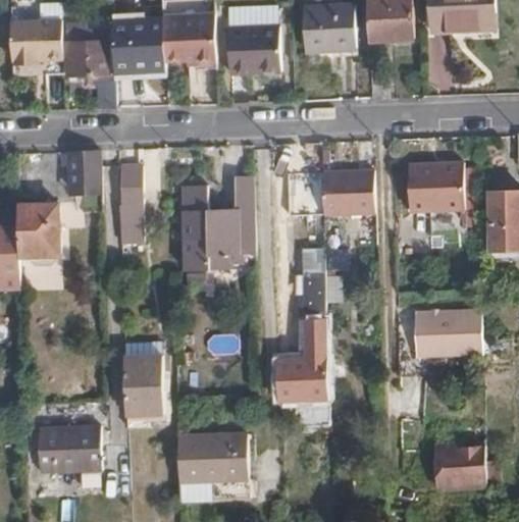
[(409,0),(364,0),(366,38),(411,37),(409,0)]
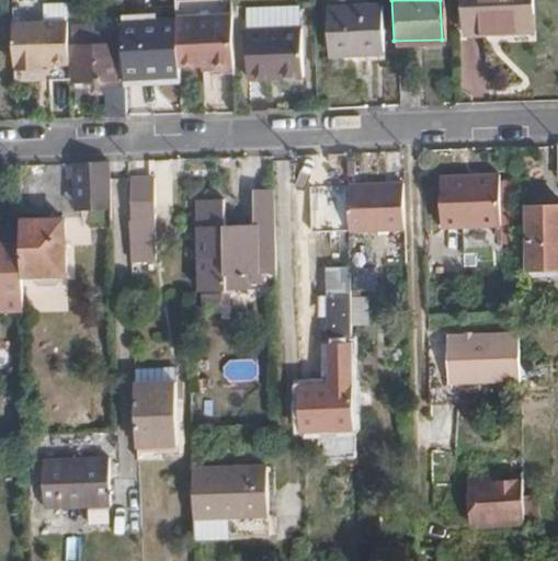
[(514,0),(459,0),(462,33),(516,31),(514,0)]
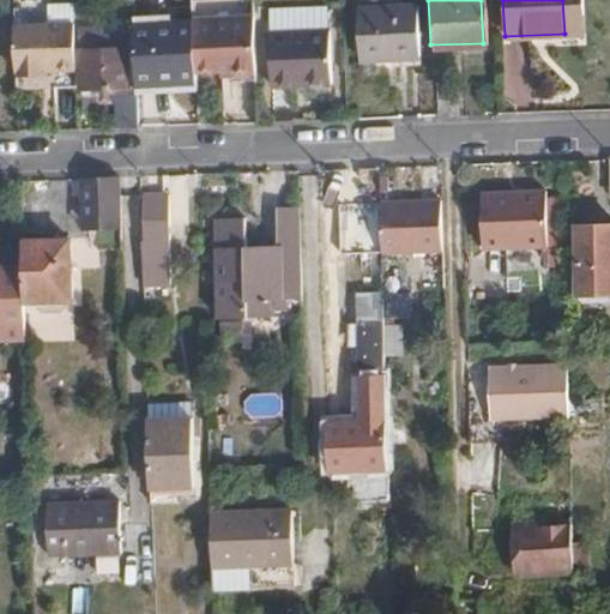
[(411,5),(352,6),(355,55),(414,54),(411,5)]
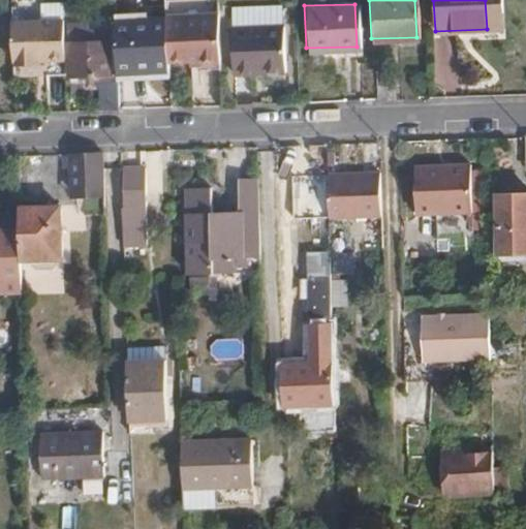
[(215,13),(163,16),(163,20),(165,61),(188,61),(195,60),(195,64),(217,63),(215,13)]
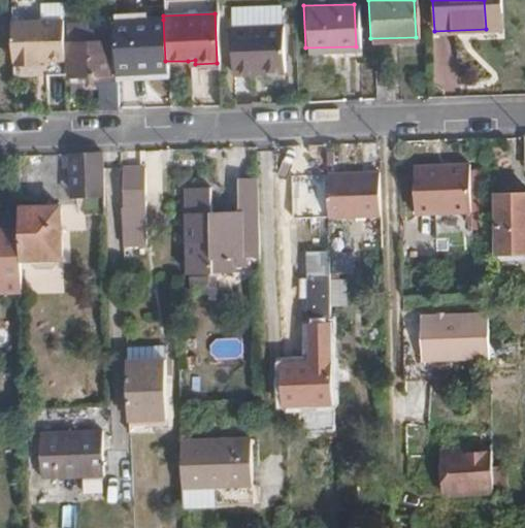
[(60,20),(8,21),(10,64),(34,64),(34,59),(62,58),(60,20)]
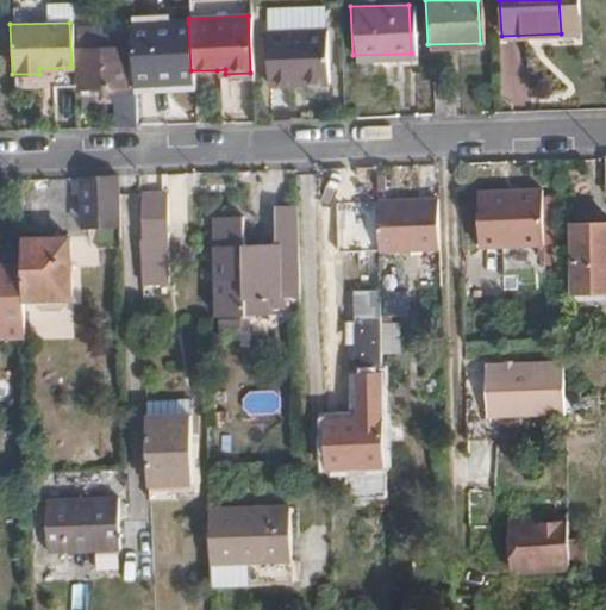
[(188,23),(130,24),(131,87),(191,85),(191,70),(188,23)]
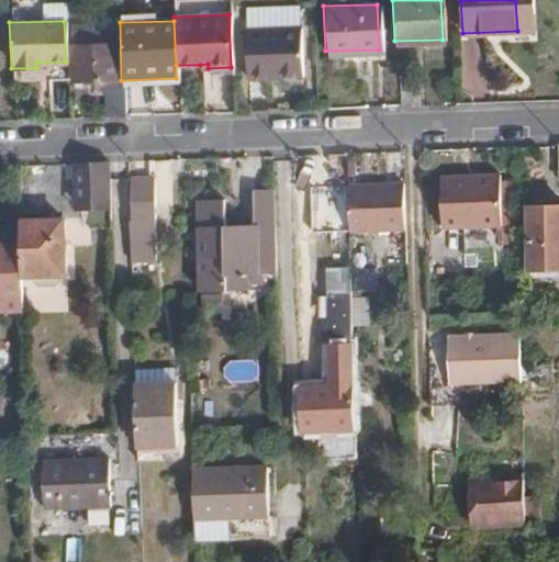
[(298,27),(243,30),(245,78),(300,76),(298,27)]
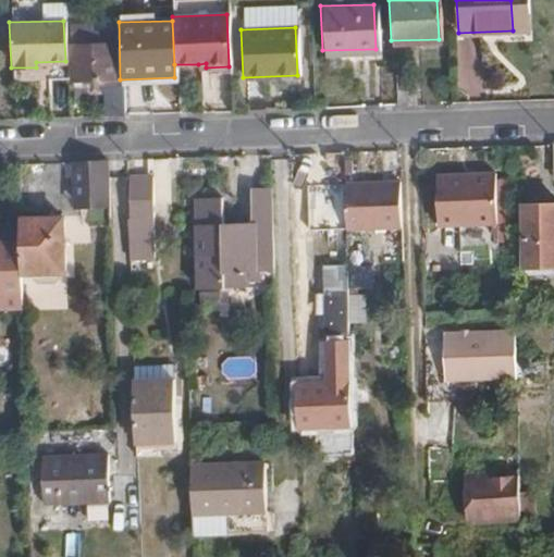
[(84,46),(68,45),(69,79),(113,77),(113,57),(93,57),(93,51),(83,52),(84,46)]
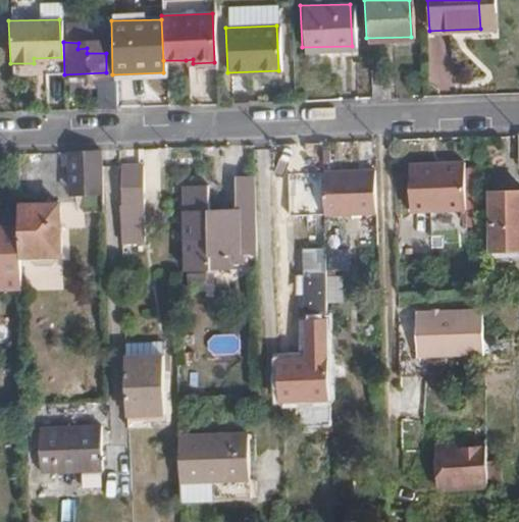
[(10,63),(11,75),(61,73),(61,57),(34,58),(34,63),(10,63)]
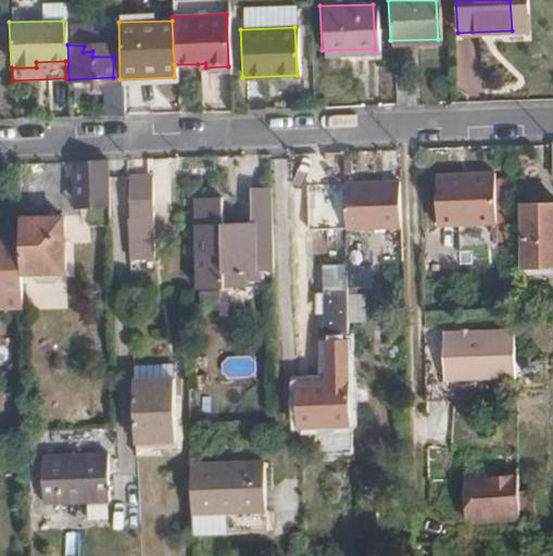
[(120,79),(120,87),(174,85),(174,77),(120,79)]
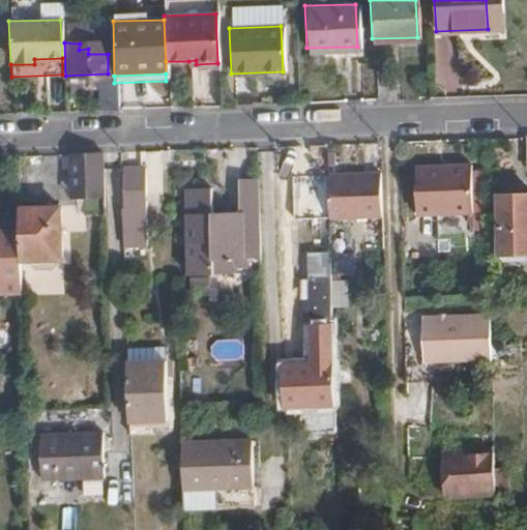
[(100,152),(65,153),(67,189),(101,188),(100,152)]
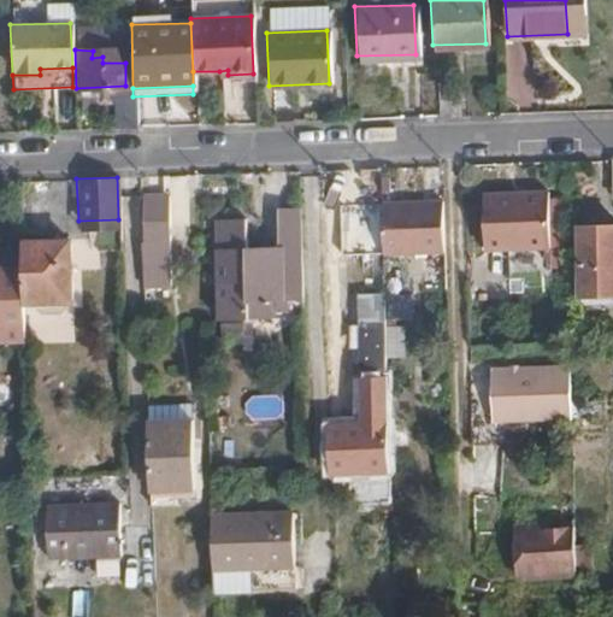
[(546,191),(478,192),(482,248),(548,246),(546,191)]
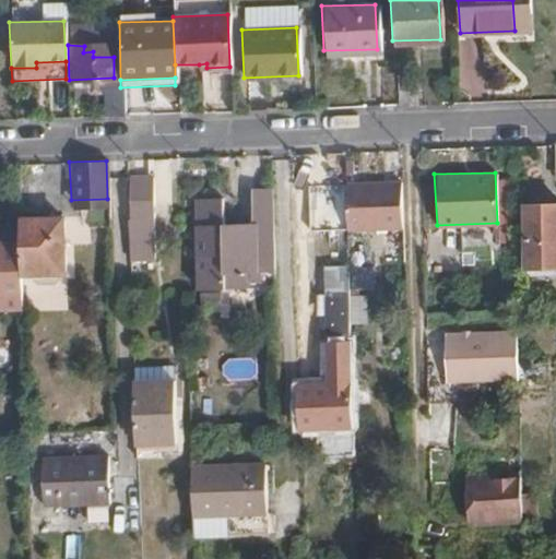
[(130,219),(126,218),(126,242),(152,242),(150,176),(129,176),(130,219)]
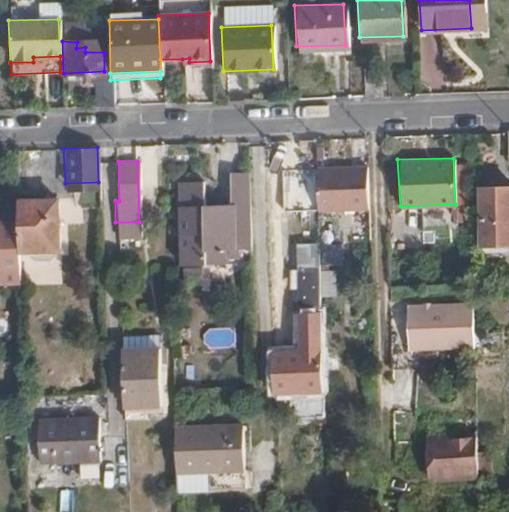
[(364,167),(314,168),(316,211),(347,210),(347,204),(326,205),(326,189),(364,188),(364,167)]
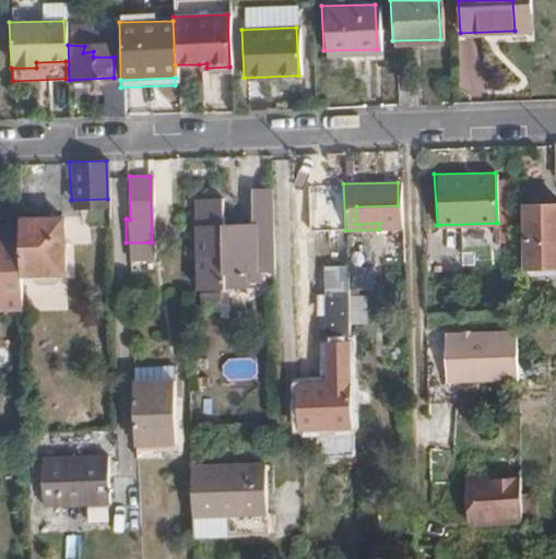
[(274,272),(271,185),(251,186),(252,221),(222,222),(220,197),(193,198),(197,289),(246,289),(247,281),(262,281),(262,272),(274,272)]
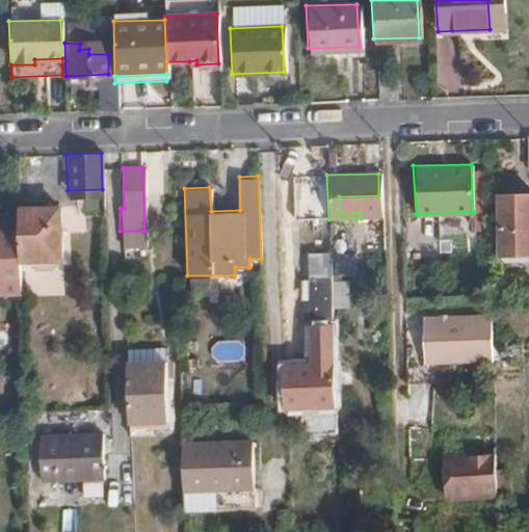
[(497,194),(497,229),(528,228),(528,200),(528,193),(497,194)]
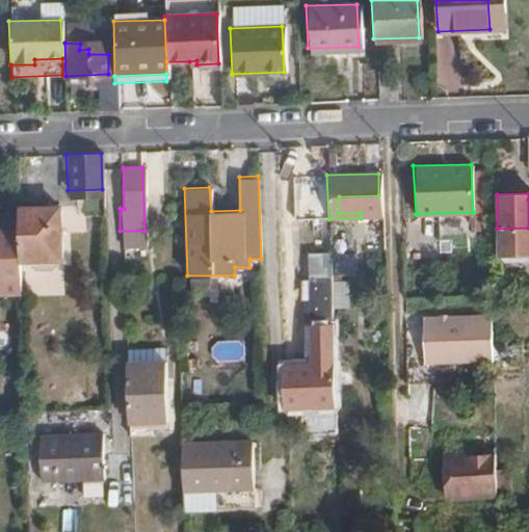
[(361,212),(361,218),(379,218),(378,195),(339,196),(339,213),(361,212)]
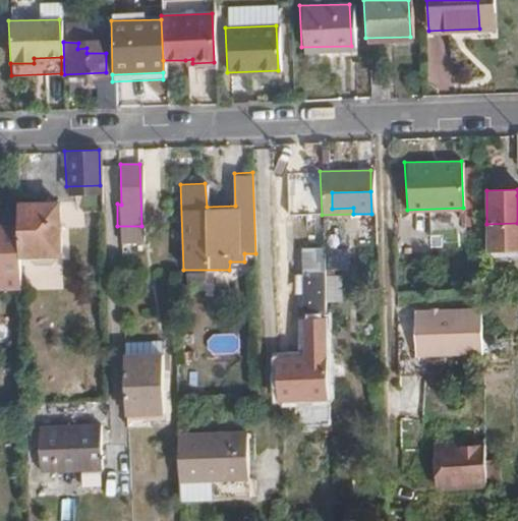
[(57,204),(15,206),(15,218),(17,256),(27,255),(27,262),(30,264),(34,267),(49,267),(54,263),(54,254),(59,254),(57,204)]
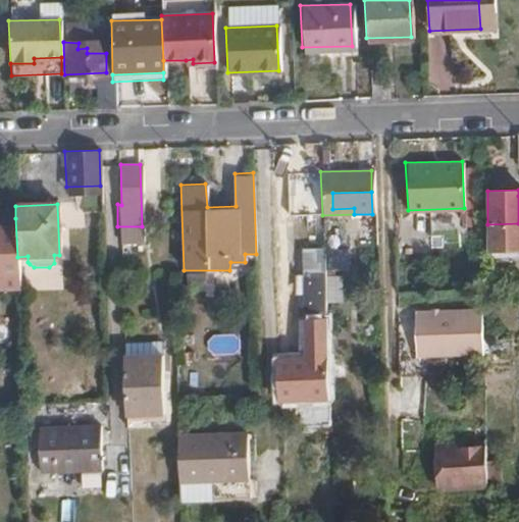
[(0,268),(17,268),(17,257),(15,218),(0,217),(0,268)]
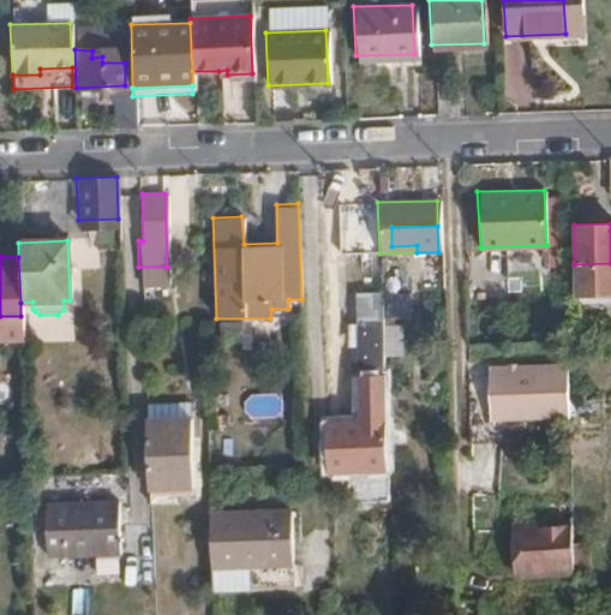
[(359,369),(384,368),(382,318),(381,292),(355,293),(359,369)]
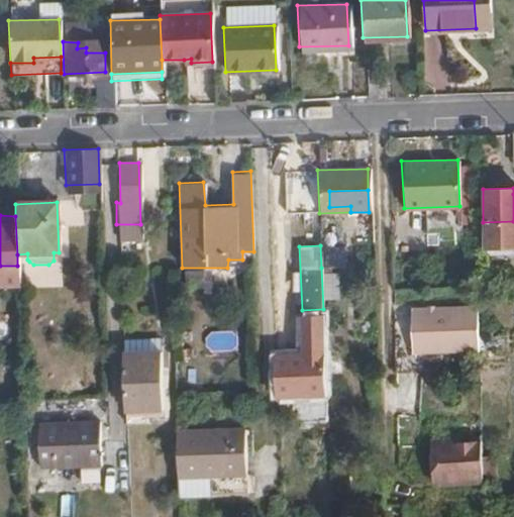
[(344,245),(320,245),(321,268),(344,267),(344,245)]
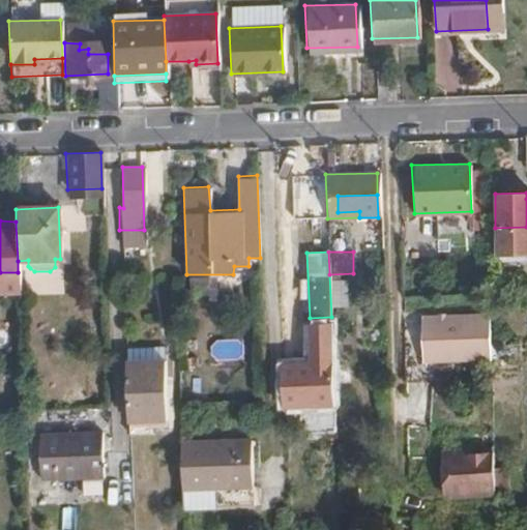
[(488,357),(486,312),(443,315),(443,308),(401,311),(403,377),(441,376),(441,359),(488,357)]
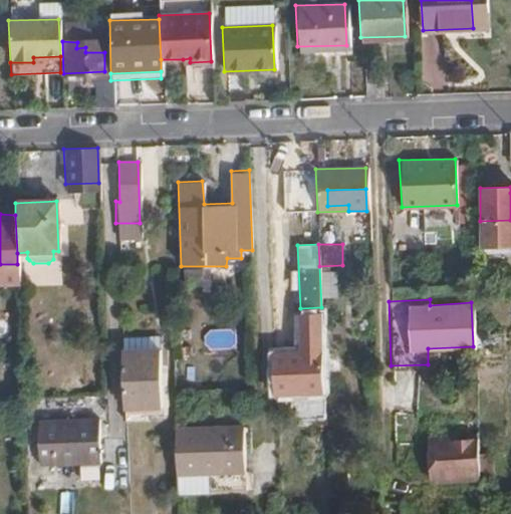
[(320,314),(296,315),(297,346),(271,347),(273,399),(324,396),(320,314)]
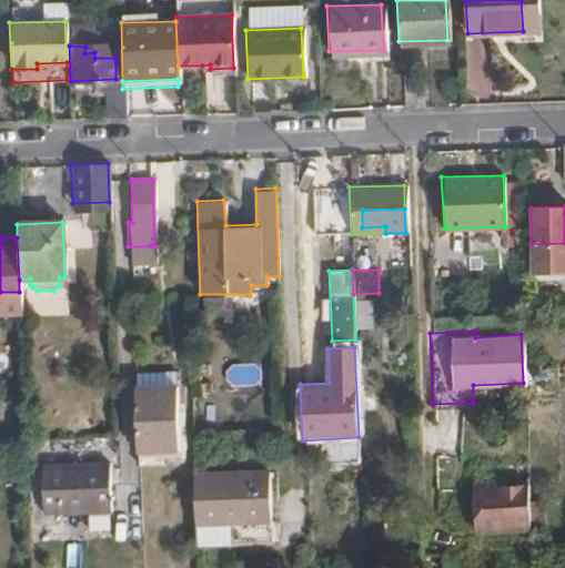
[(133,385),(135,450),(175,449),(173,384),(133,385)]
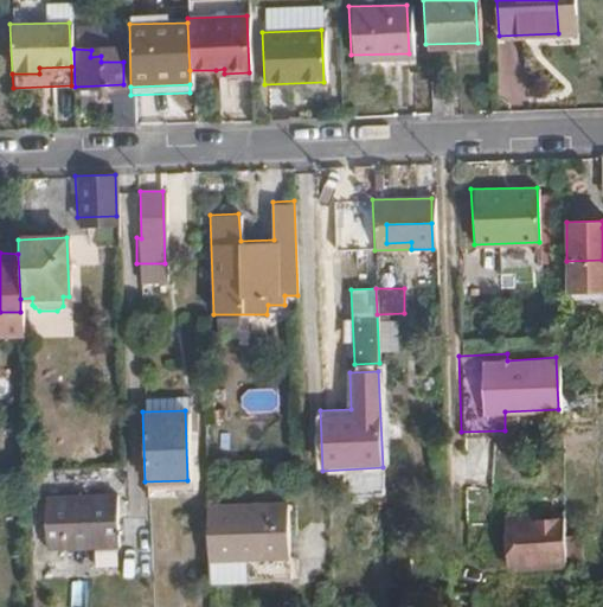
[(114,496),(40,498),(42,550),(115,548),(114,496)]
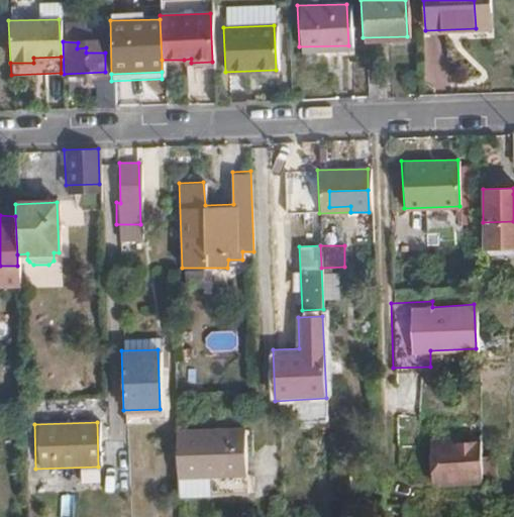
[(175,432),(177,477),(243,475),(242,430),(175,432)]
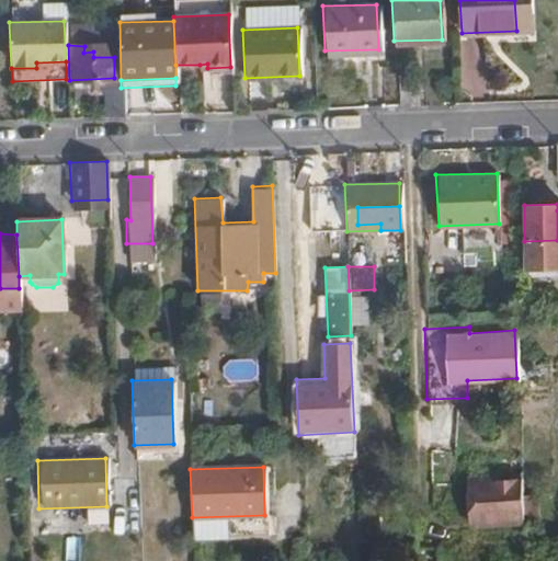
[(521,492),(521,477),(466,483),(469,523),(509,518),(509,516),(519,515),(517,494),(521,492)]
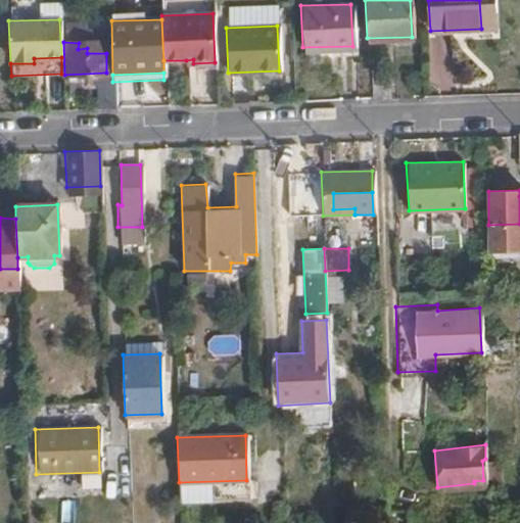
[(485,462),(486,481),(500,480),(500,461),(485,462)]
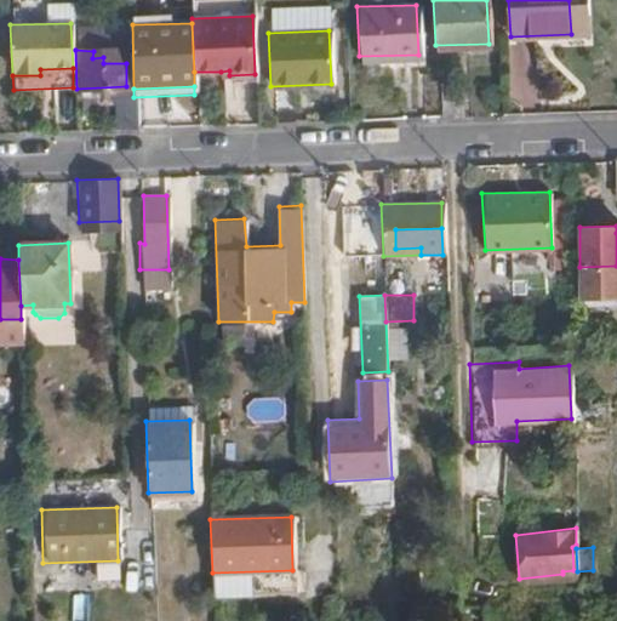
[(297,577),(256,577),(256,591),(297,591),(297,577)]
